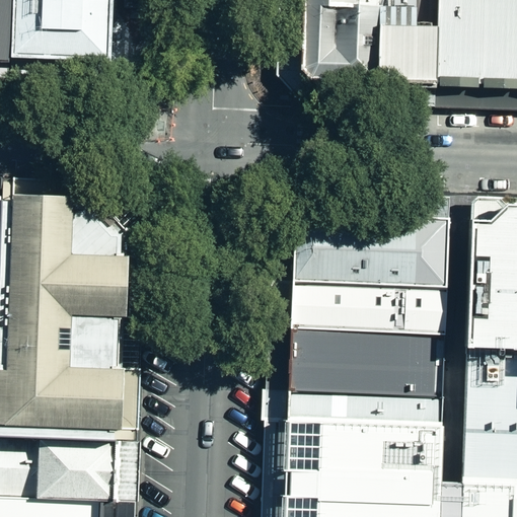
[(0,0),(0,61),(9,62),(10,0),(0,0)]
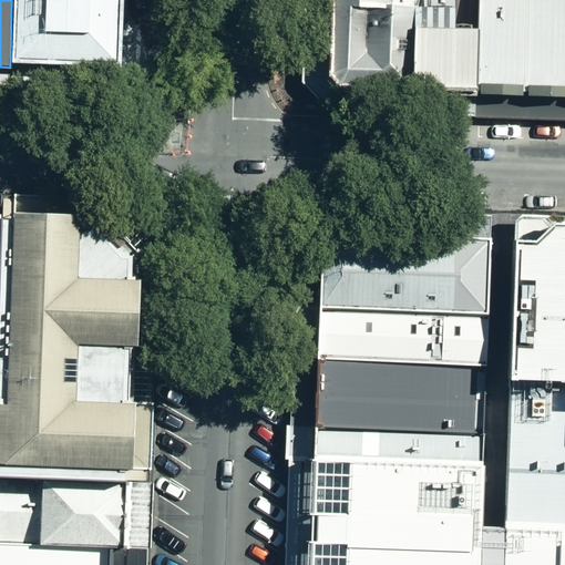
[(142,0),(140,72),(10,68),(9,85),(135,91),(146,86),(162,68),(168,51),(170,0),(142,0)]
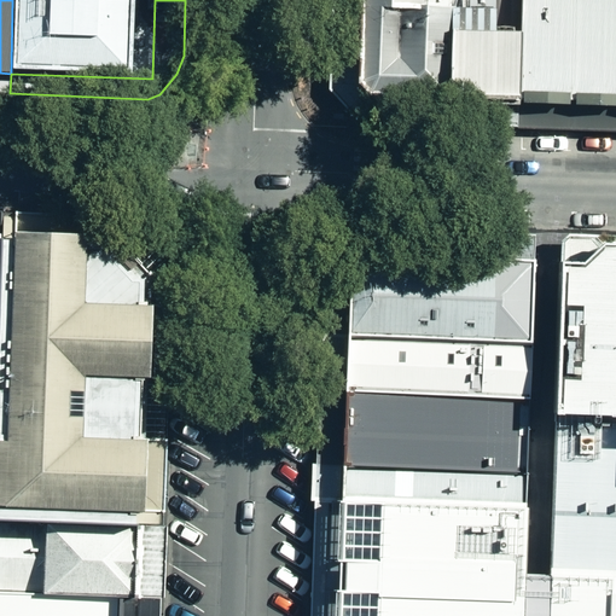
[(12,0),(11,74),(152,79),(155,0),(12,0)]
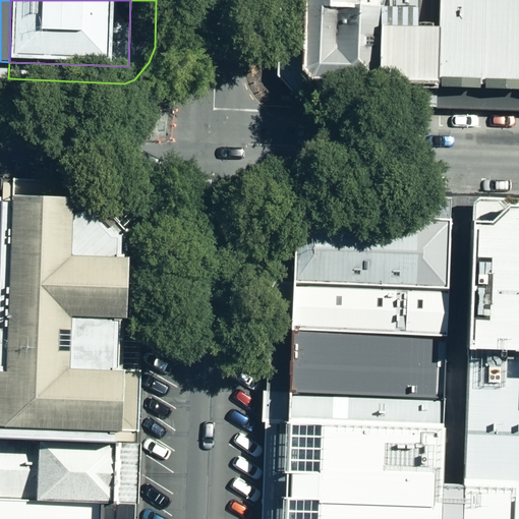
[(304,0),(282,0),(279,77),(306,106),(437,110),(438,88),(383,87),(342,84),(312,84),(302,70),(303,29),(304,0)]
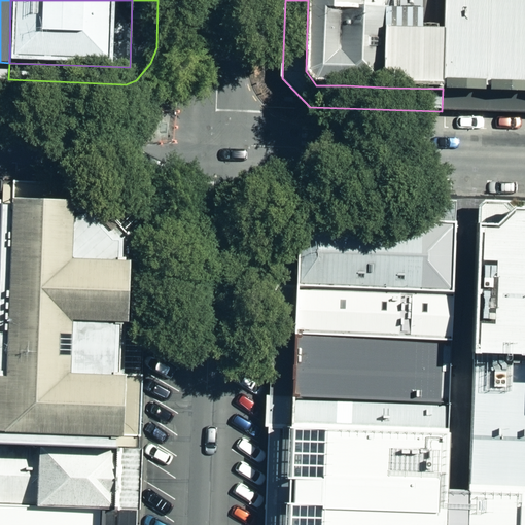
[(346,85),(387,88),(388,28),(423,29),(424,9),(364,7),(364,0),(308,0),(307,29),(306,71),(316,85),(346,85)]
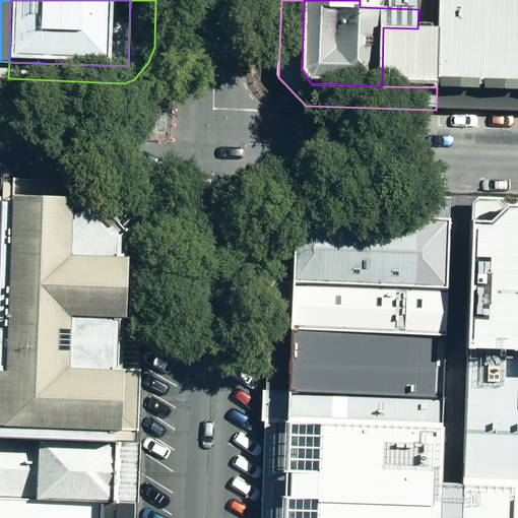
[(360,0),(360,7),(418,9),(417,0),(360,0)]
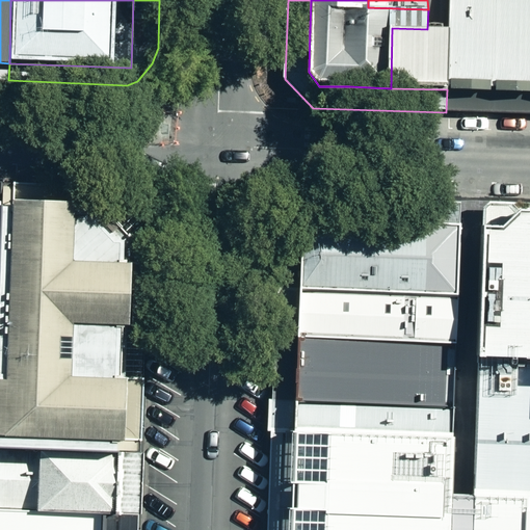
[(529,0),(449,0),(449,29),(447,89),(529,93),(529,0)]
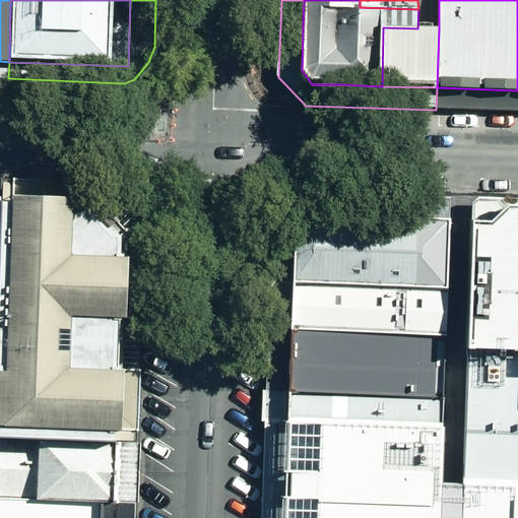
[(382,86),(437,87),(439,28),(417,28),(383,27),(382,86)]
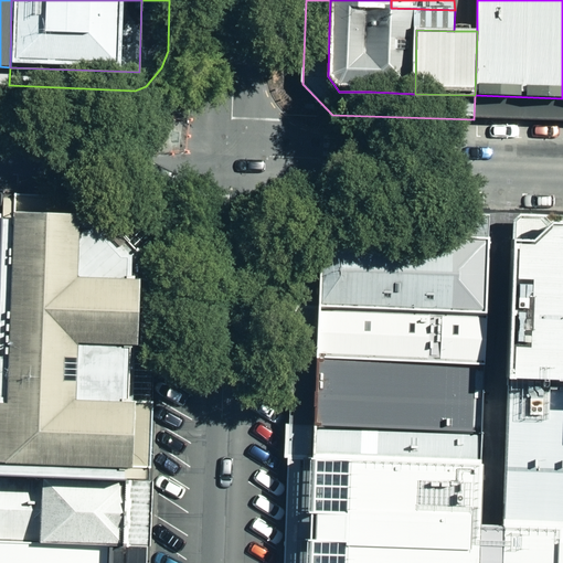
[(0,84),(9,85),(10,67),(0,66),(0,84)]
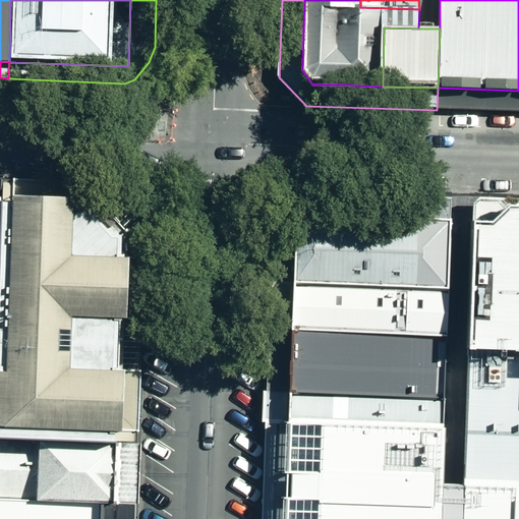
[(518,91),(438,88),(437,110),(518,112),(518,91)]
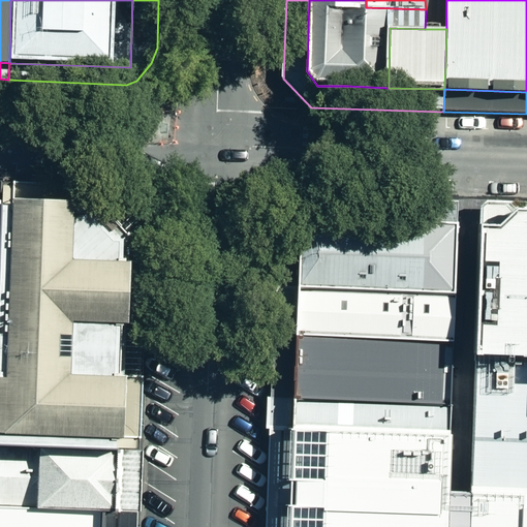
[(104,189),(6,186),(6,204),(99,207),(104,189)]
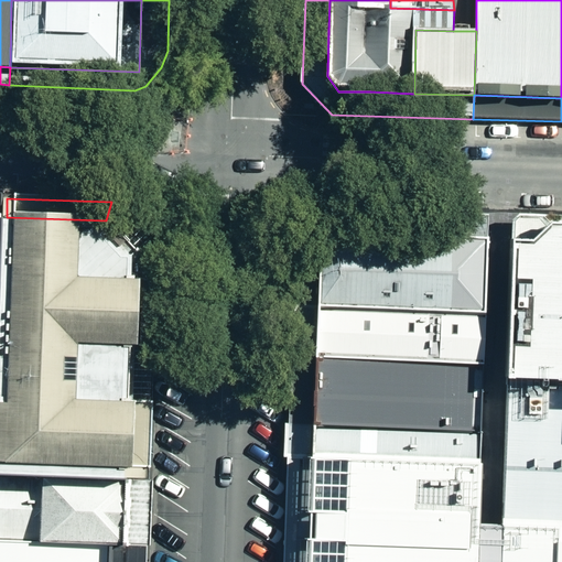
[(106,220),(141,252),(158,244),(111,202),(106,220)]
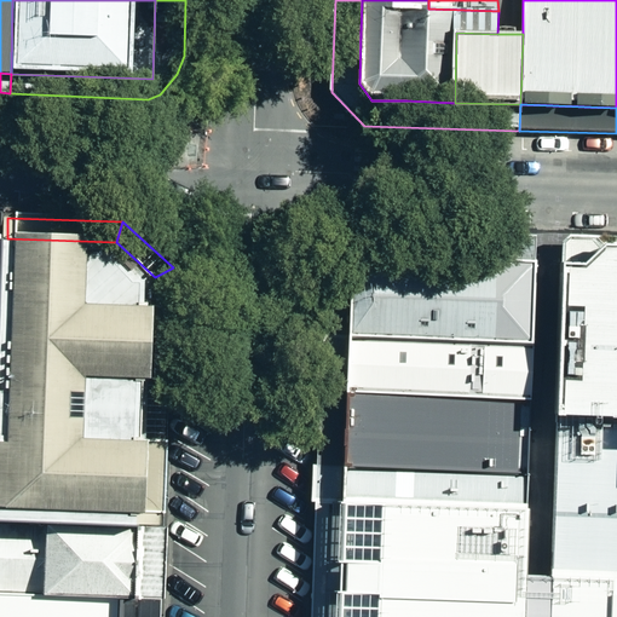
[(350,339),(353,260),(355,235),(328,234),(319,468),(345,470),(349,395),(350,339)]
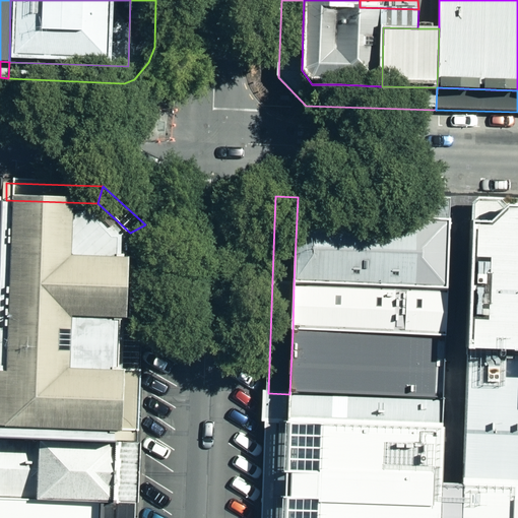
[(297,218),(450,222),(451,200),(298,197),(297,218)]
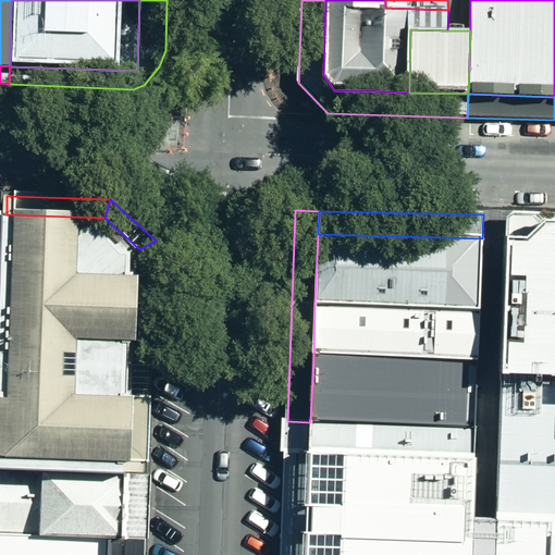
[(507,221),(507,239),(554,241),(554,214),(514,213),(507,221)]
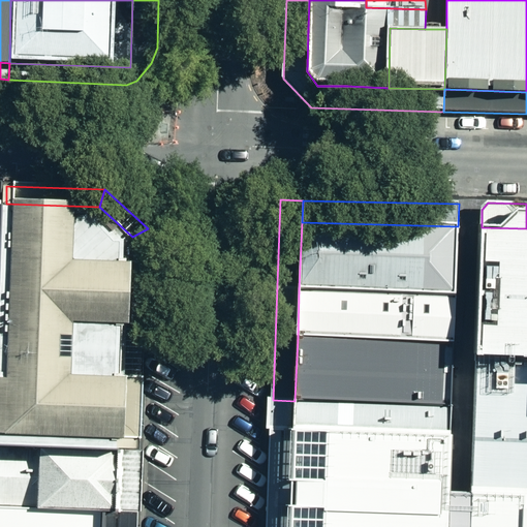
[(0,444),(125,448),(132,237),(99,207),(6,204),(0,319),(0,444)]
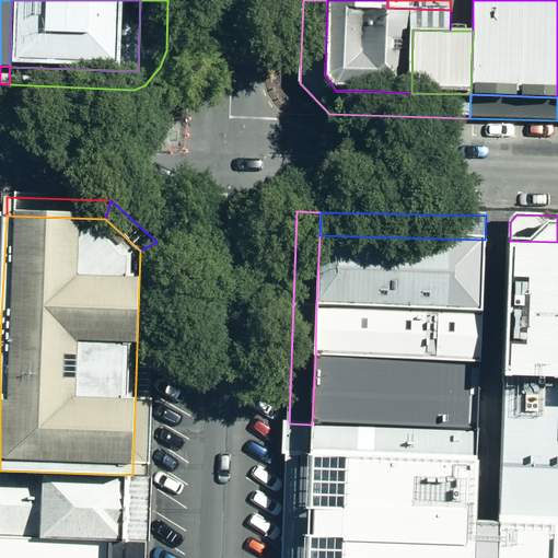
[(485,240),(320,235),(316,306),(484,314),(485,240)]
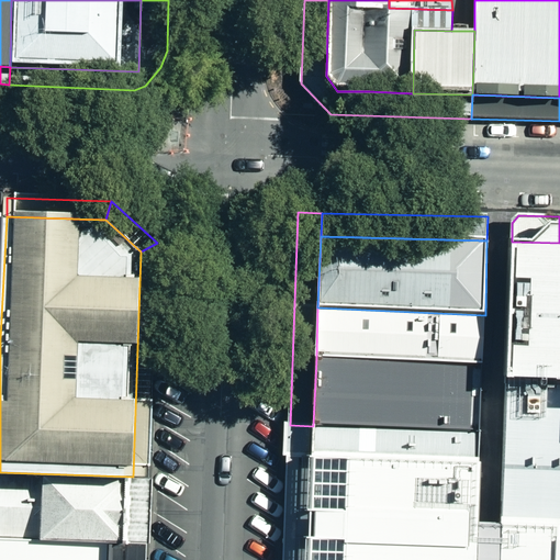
[(559,243),(512,242),(501,526),(478,526),(476,559),(559,559),(559,243)]
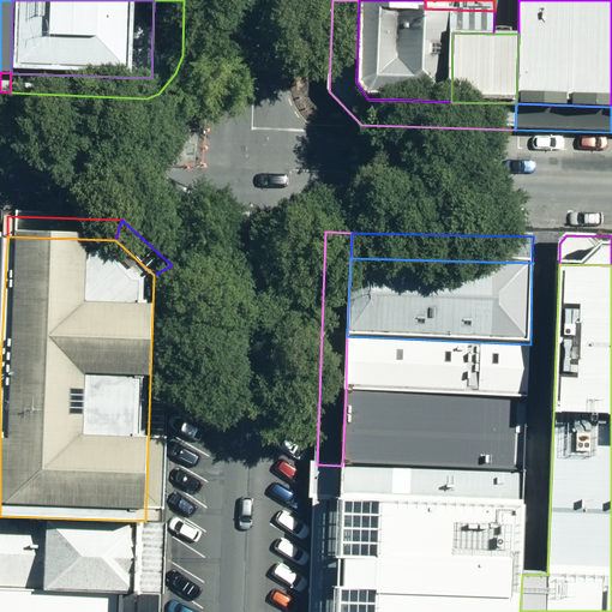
[(145,521),(163,521),(172,265),(154,275),(145,521)]
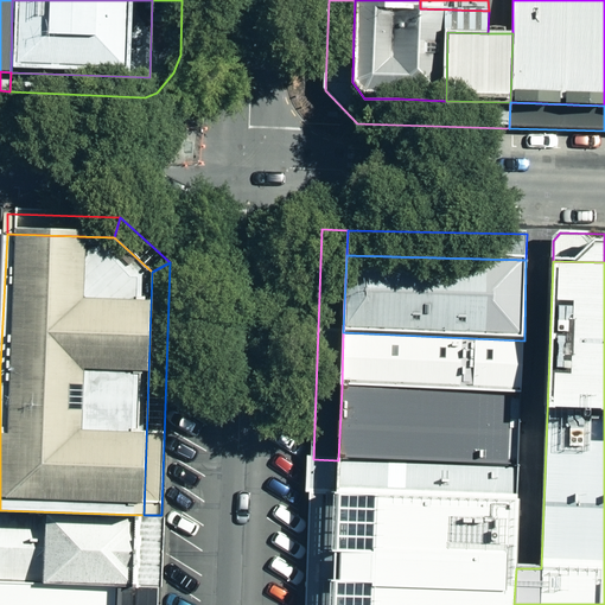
[(524,341),(343,332),(342,387),(521,392),(524,341)]
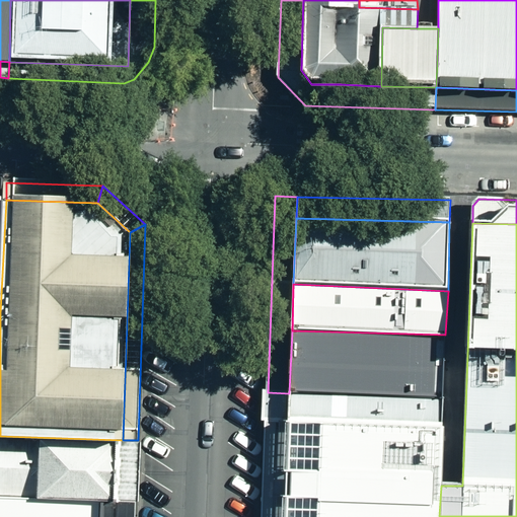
[(445,335),(292,330),(289,393),(443,400),(445,335)]
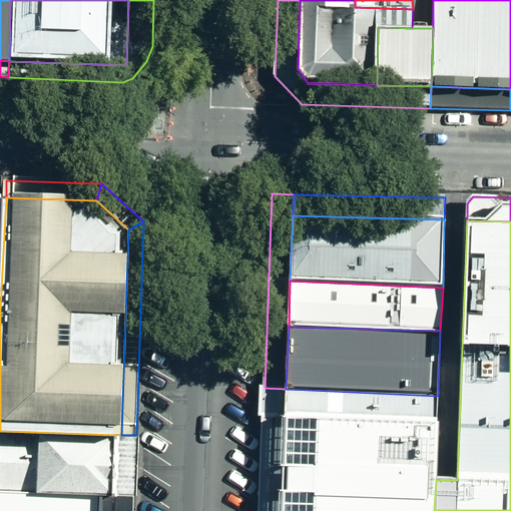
[(281,510),(286,389),(265,388),(260,510),(281,510)]
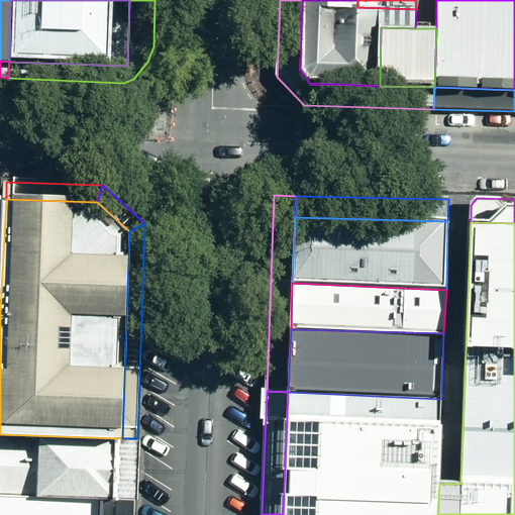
[(441,399),(288,392),(283,514),(437,514),(439,484),(441,399)]
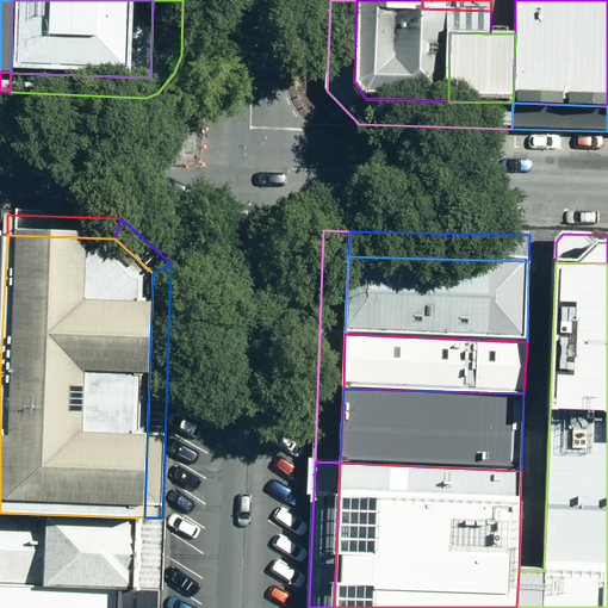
[(0,589),(122,594),(141,594),(144,517),(0,513),(0,589)]
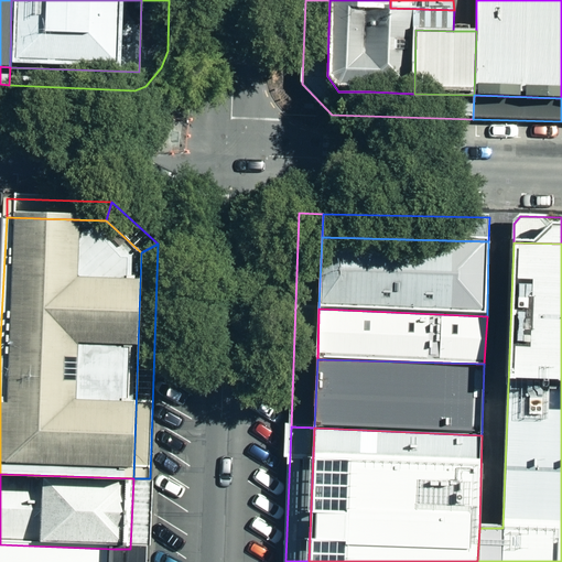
[(150,478),(133,478),(130,549),(148,550),(150,478)]
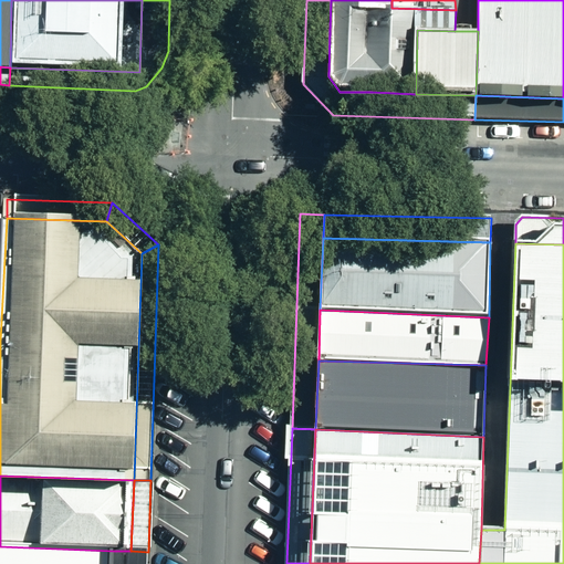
[(112,563),(113,551),(0,546),(0,563),(112,563)]
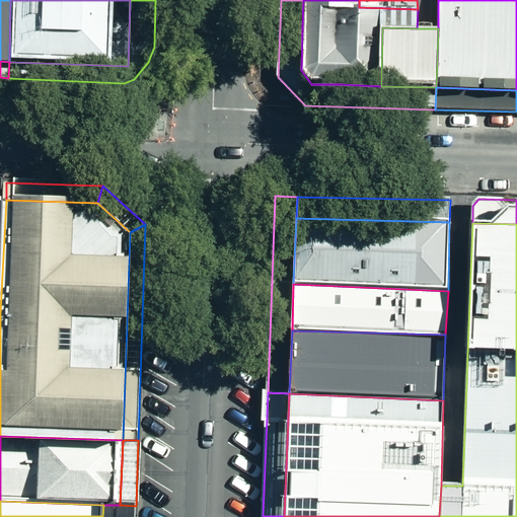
[(135,516),(136,506),(120,505),(103,505),(102,516),(135,516)]
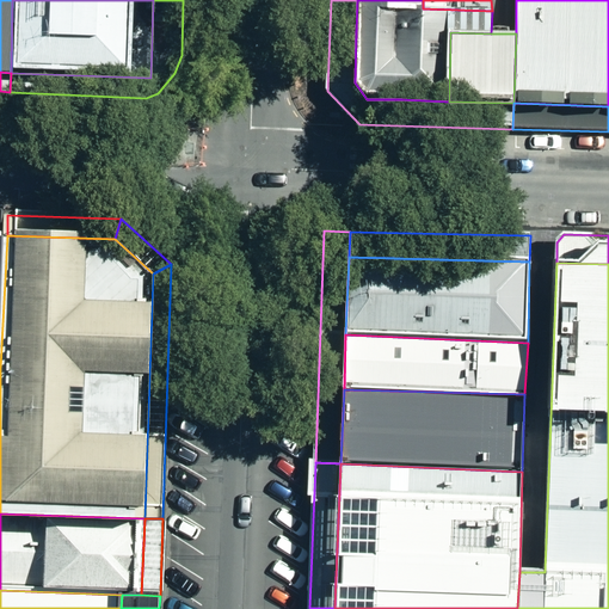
All buildings are outlined.
